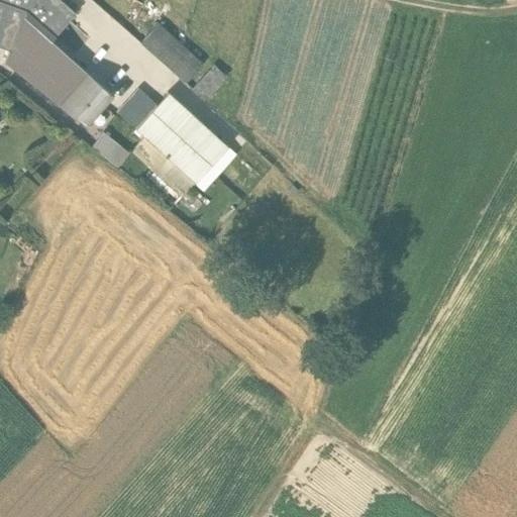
[(0,0),(0,47),(6,50),(3,61),(3,62),(72,116),(74,114),(86,124),(111,96),(50,40),(74,13),(59,0),(0,0)]
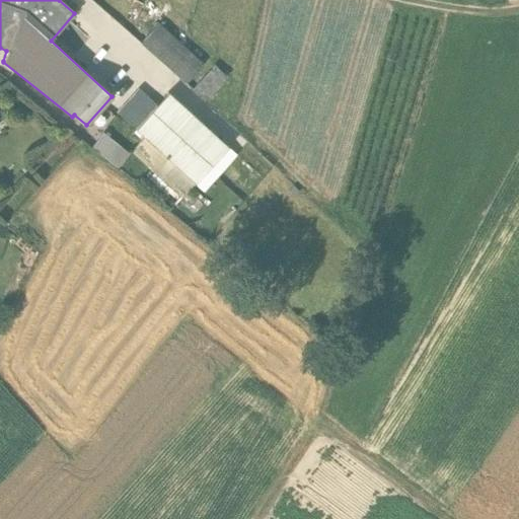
[(158,22),(139,43),(184,84),(203,64),(202,63),(158,22)]
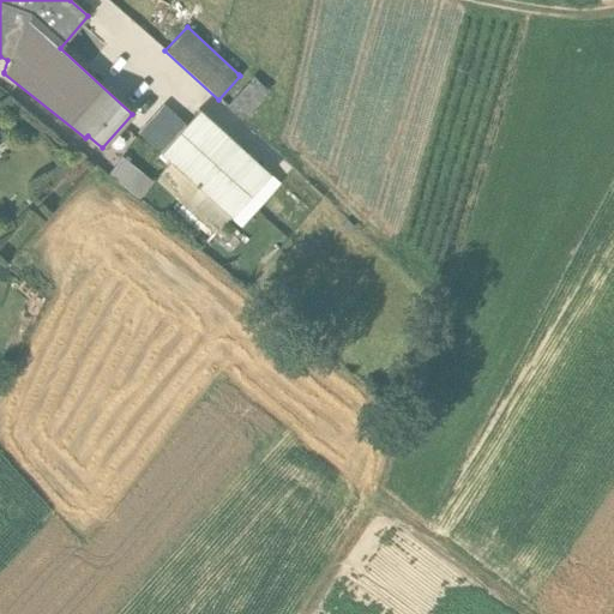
[(252,78),(226,107),(241,121),(268,92),(252,78)]
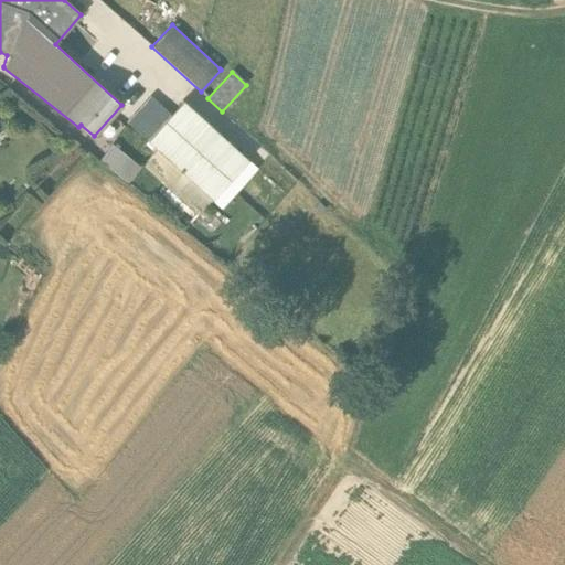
[(149,97),(126,121),(222,210),(256,171),(257,170),(182,100),(170,115),(149,97)]
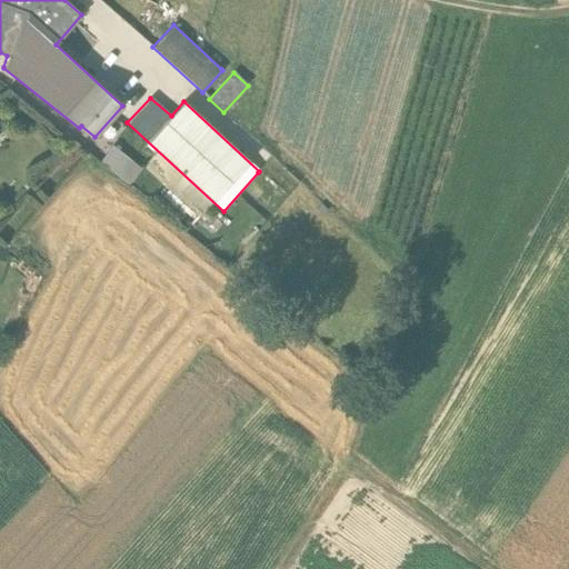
[(140,168),(112,146),(99,162),(127,185),(140,168)]
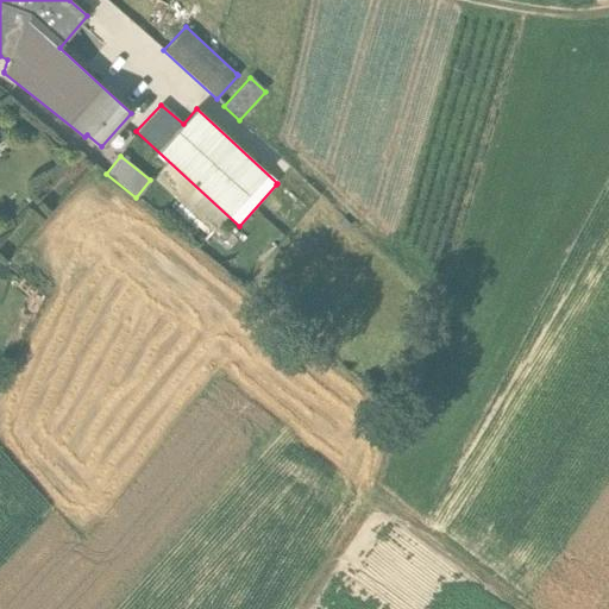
[(228,217),(168,162),(152,180),(213,233),(228,217)]
